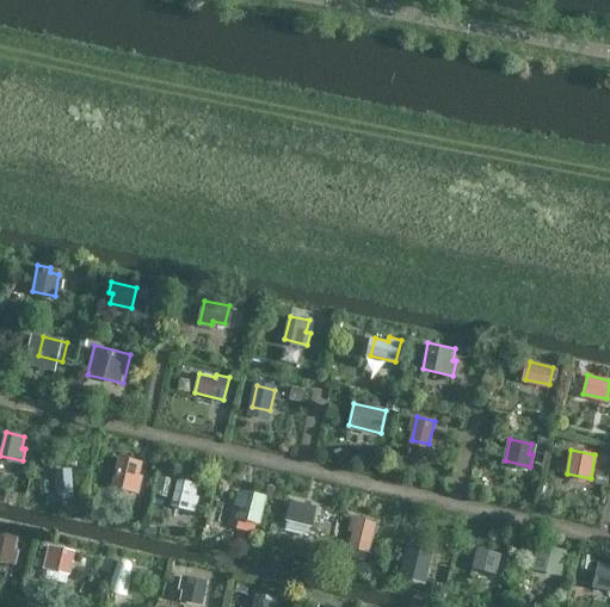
[(140,464),(121,459),(115,484),(139,489),(141,477),(137,477),(140,464)]
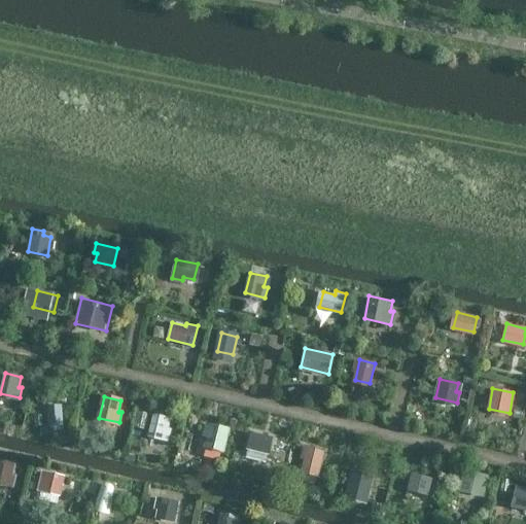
[(63,421),(64,404),(46,405),(50,421),(50,428),(63,427),(63,421)]
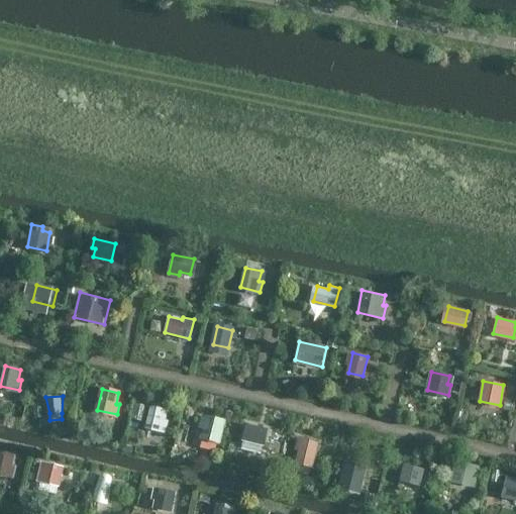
[(135,415),(146,418),(150,403),(139,400),(135,415)]
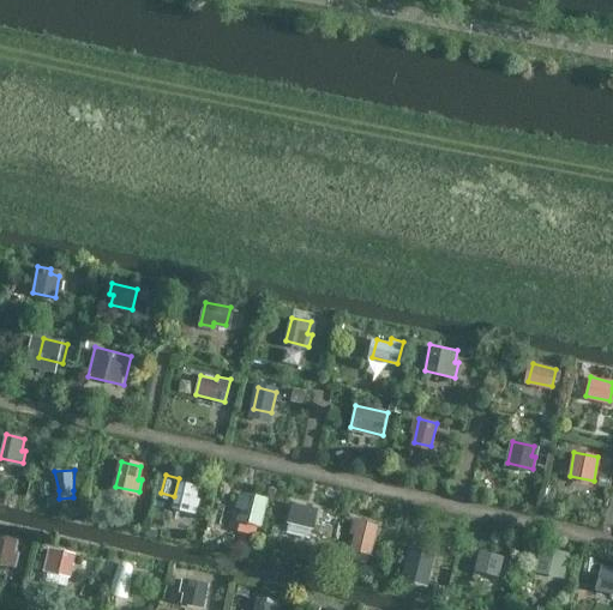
[(198,487),(180,482),(174,506),(197,511),(199,500),(196,499),(198,487)]
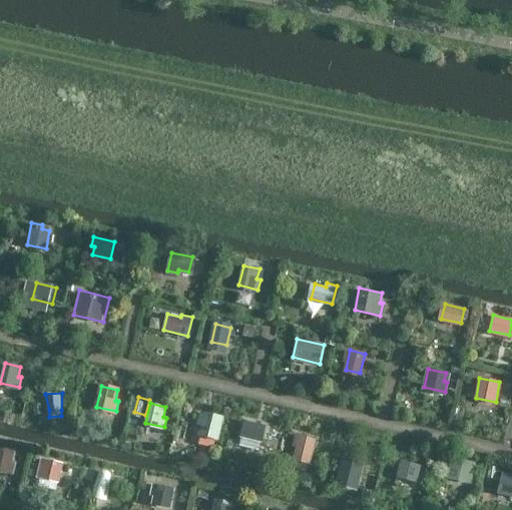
[(222,418),(207,414),(200,412),(198,423),(201,423),(199,433),(217,438),(222,418)]
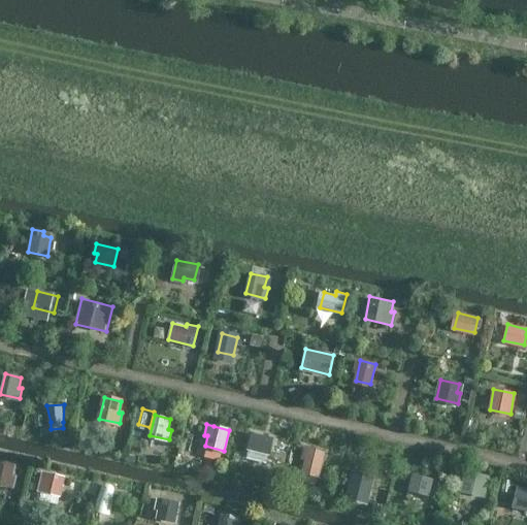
[(273,438),(254,433),(250,449),(269,453),(273,438)]
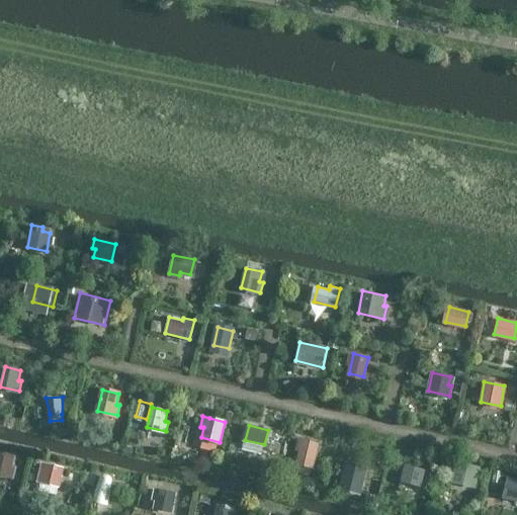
[(313,463),(318,443),(299,438),(297,448),(300,449),(297,460),(313,463)]
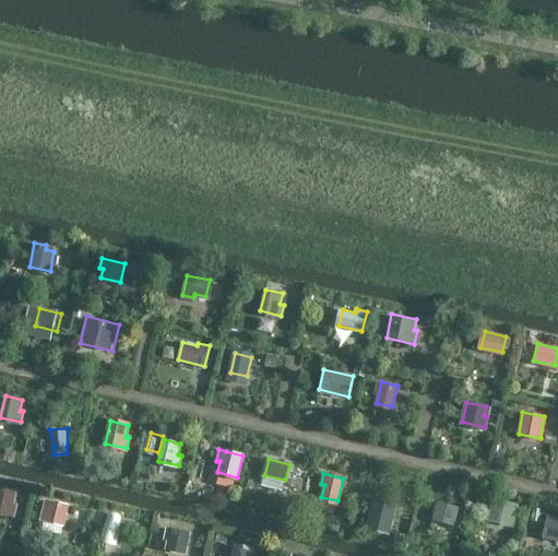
[(16,492),(0,487),(0,510),(15,513),(18,504),(14,503),(16,492)]
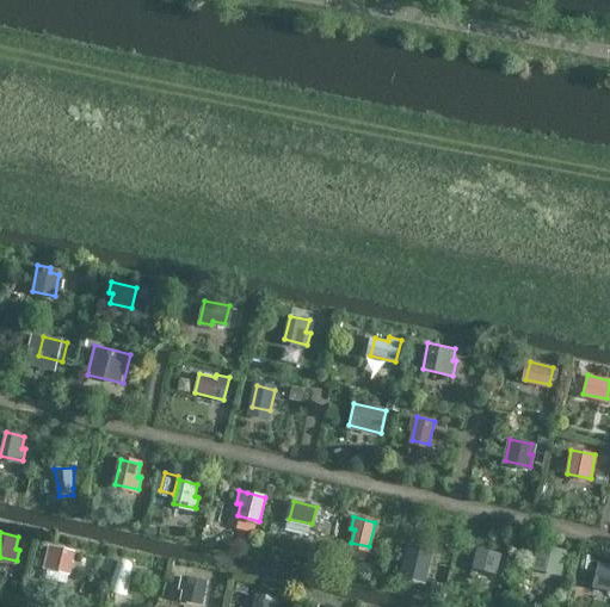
[(69,571),(74,551),(50,545),(47,557),(50,557),(49,567),(69,571)]
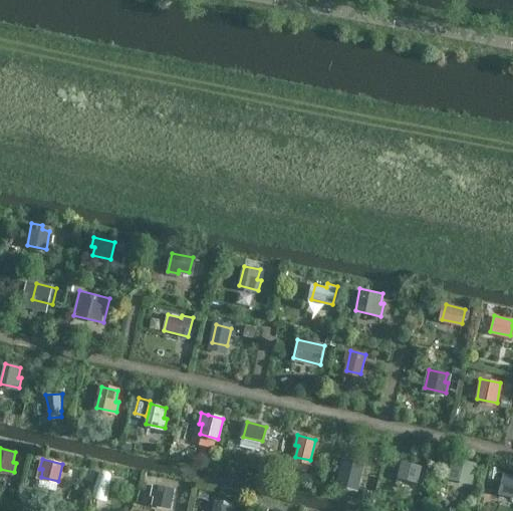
[(454,459),(449,479),(474,484),(478,464),(454,459)]
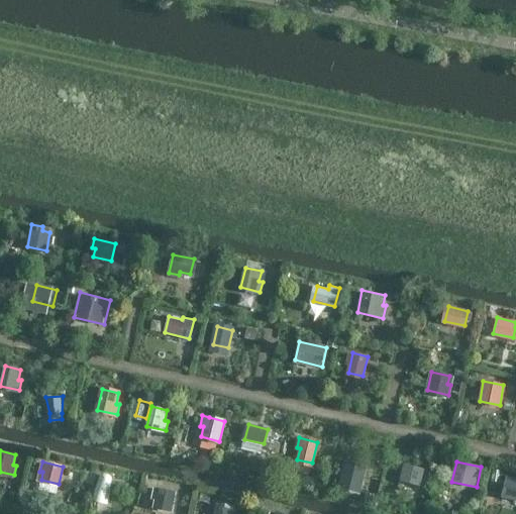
[(421,487),(425,469),(404,463),(399,481),(421,487)]
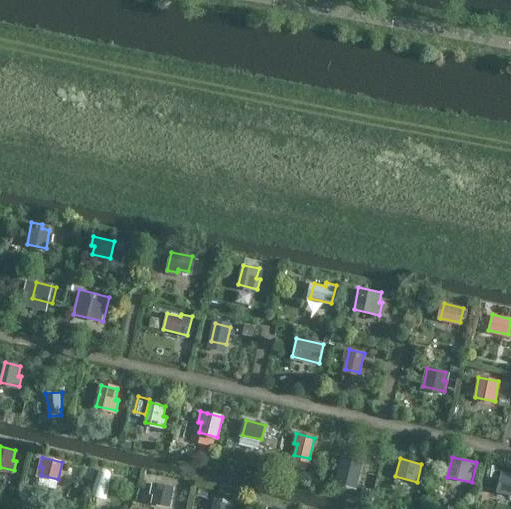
[(361,481),(364,465),(345,461),(341,477),(361,481)]
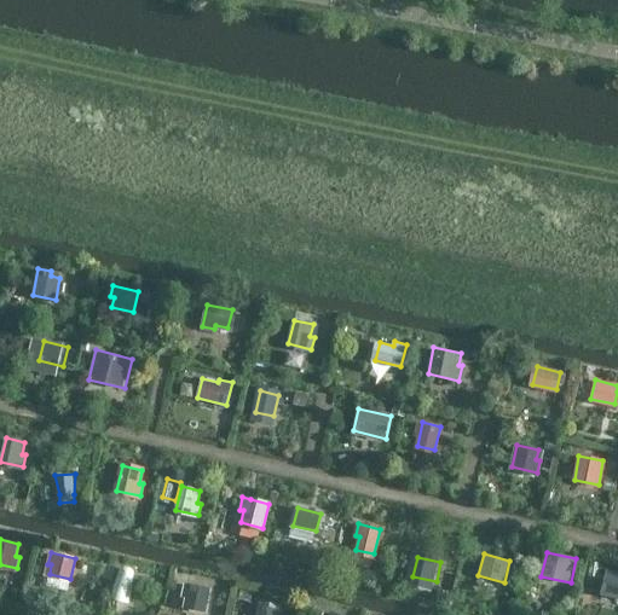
[(133,580),(134,572),(119,567),(116,576),(110,595),(131,599),(133,580)]
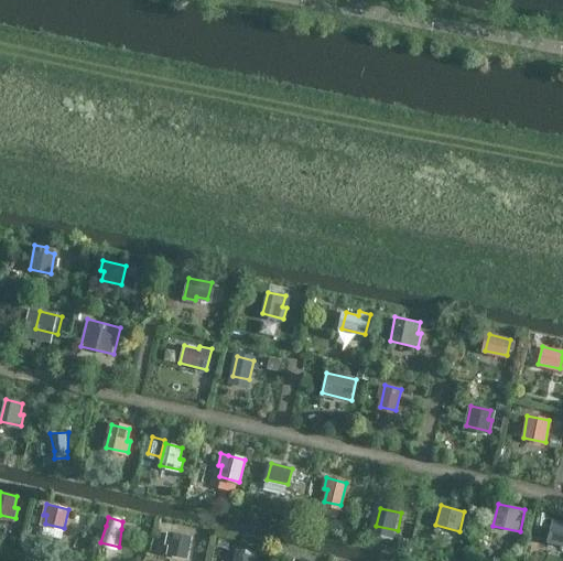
[(562,529),(555,527),(552,543),(562,547),(562,529)]
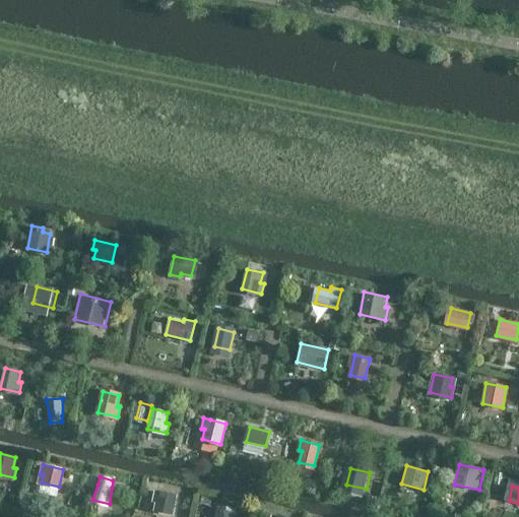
[(173,513),(177,495),(155,491),(153,501),(156,501),(154,509),(173,513)]
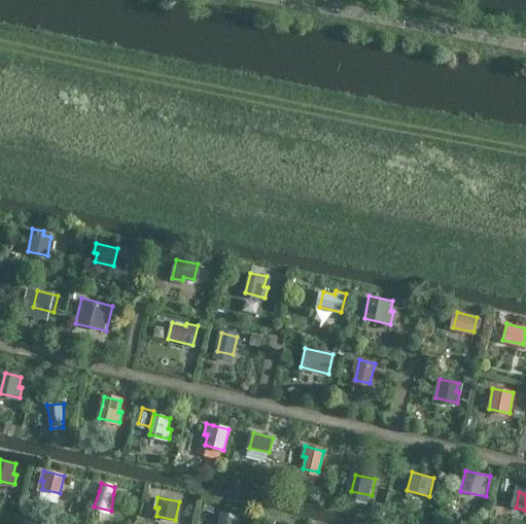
[(223,514),(220,523),(239,523),(241,518),(223,514)]
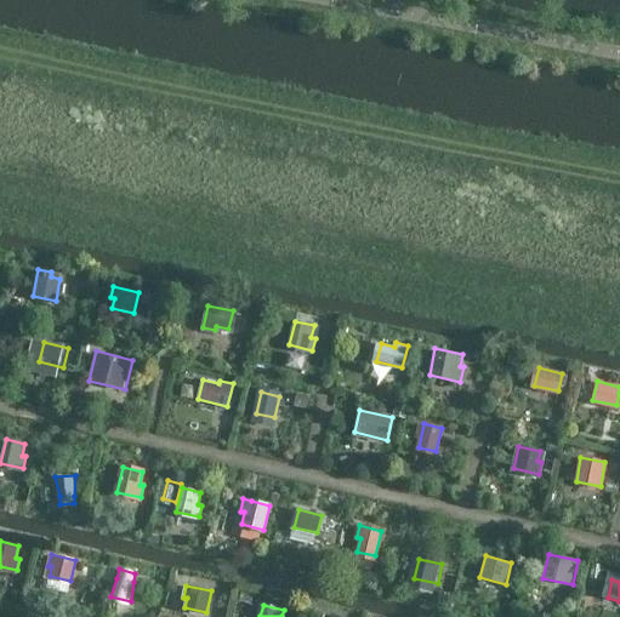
All buildings are outlined.
